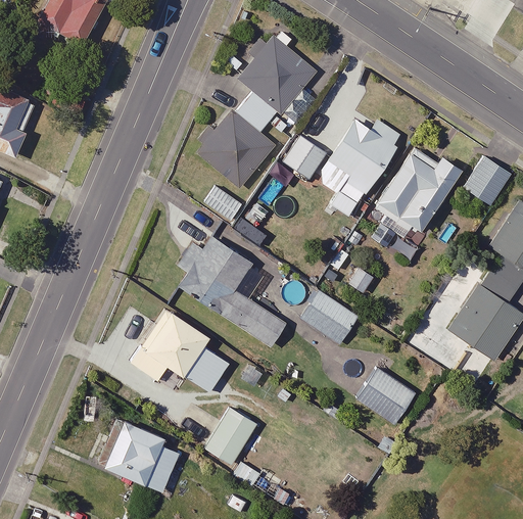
[(50,0),(34,33),(45,39),(50,29),(82,46),(105,0),(50,0)]
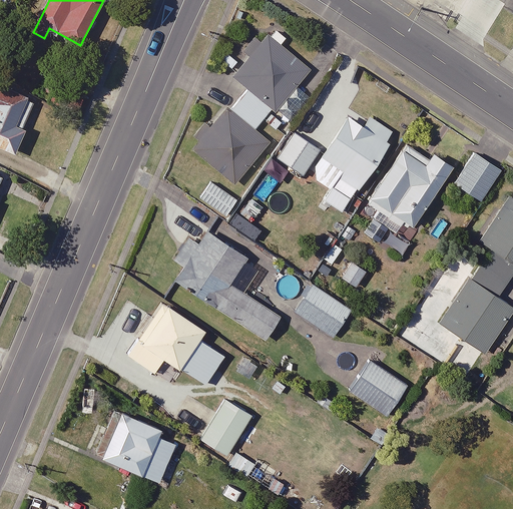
[(309,73),(268,38),(233,78),(248,90),(230,111),(228,109),(193,150),(234,185),(269,145),(253,132),(273,110),(276,112),(309,73)]
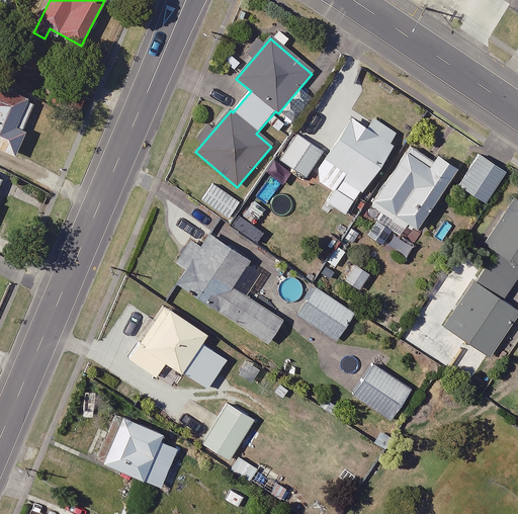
[(0,147),(11,153),(34,105),(0,88),(0,147)]
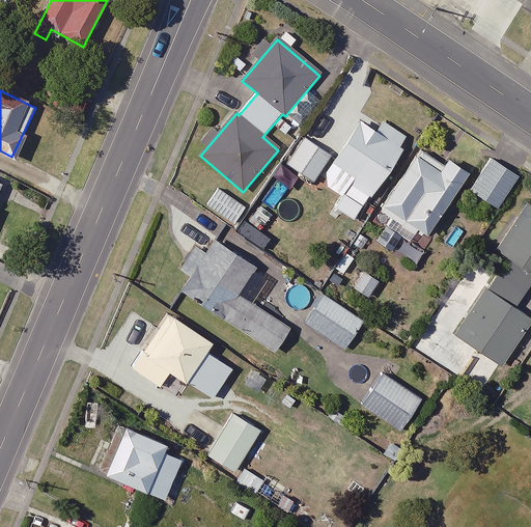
[(378,128),(363,117),(336,155),(309,136),(288,165),(314,183),(330,159),(356,176),(334,207),(353,221),(409,141),(382,121),(378,128)]
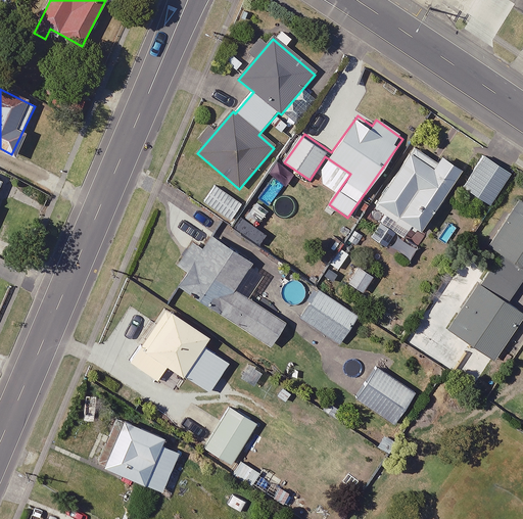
[(435,163),(413,148),(374,207),(386,216),(381,224),(403,238),(410,228),(419,234),(461,169),(440,155),(435,163)]
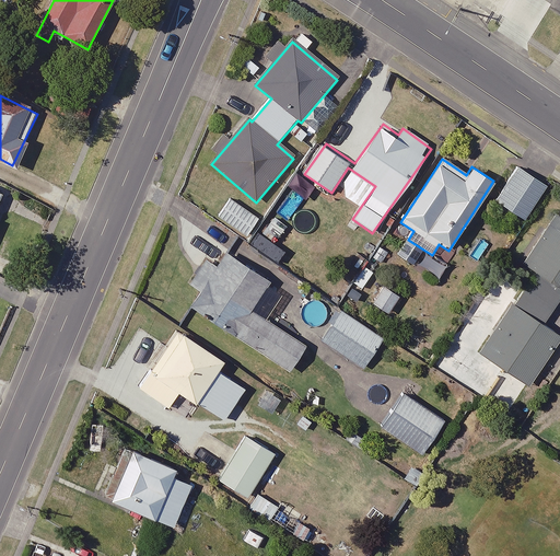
[(546,186),(520,168),(497,200),(524,219),(546,186)]
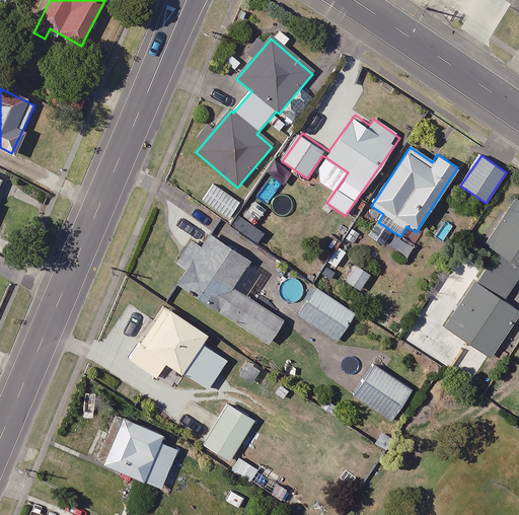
[(241,201),(214,184),(202,201),(229,219),(241,201)]
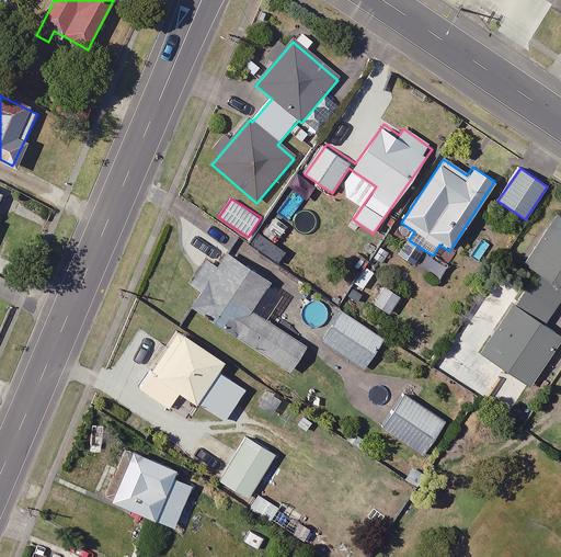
[(560,217),(558,216),(525,265),(535,272),(482,354),(531,387),(560,341),(560,337),(545,327),(560,300),(560,217)]
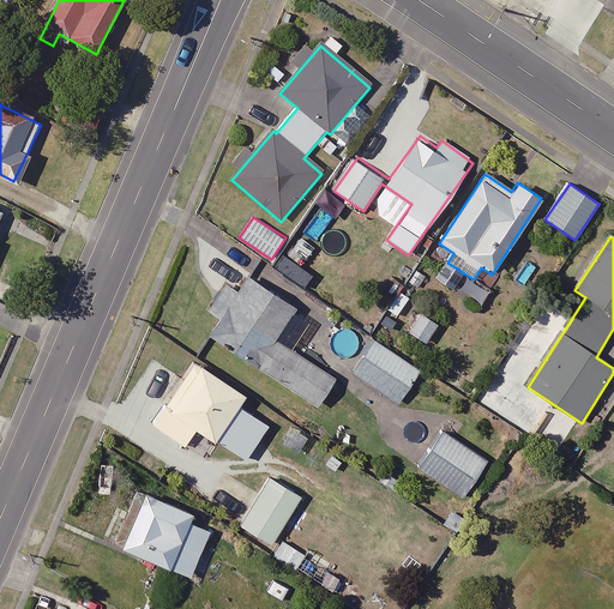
[(296,308),(251,277),(239,294),(229,288),(211,313),(222,319),(211,335),(317,406),(335,381),(275,339),(296,308)]
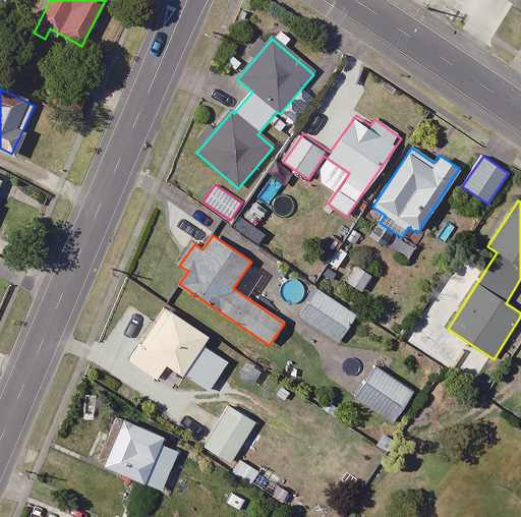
[(371,276),(358,268),(348,283),(361,291),(371,276)]
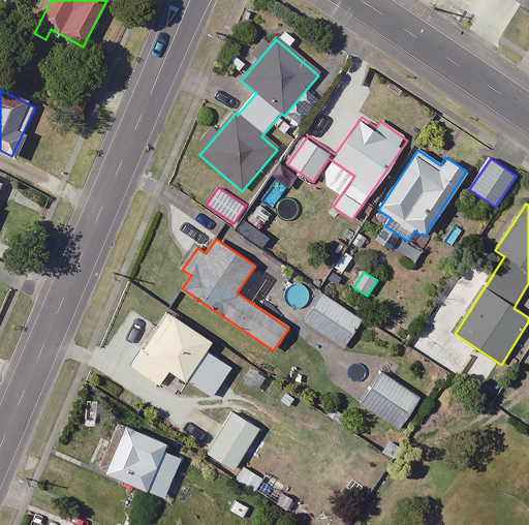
[(362,321),(322,296),(305,323),(344,348),(362,321)]
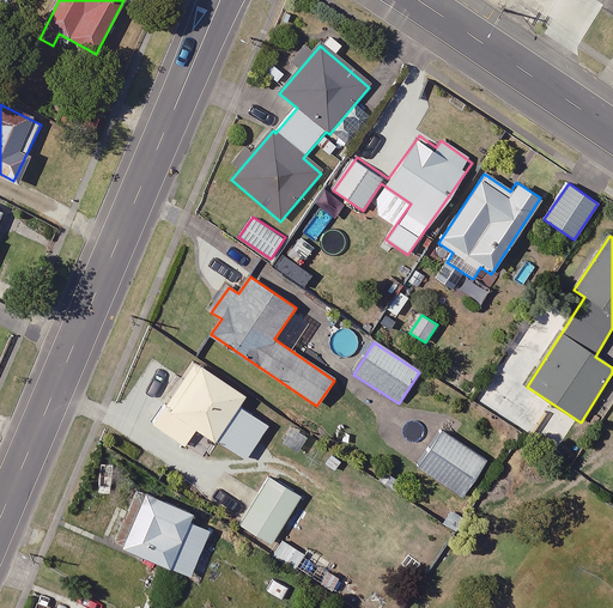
[(246,394),(196,362),(153,425),(184,447),(198,427),(246,460),(268,426),(237,405),(246,394)]
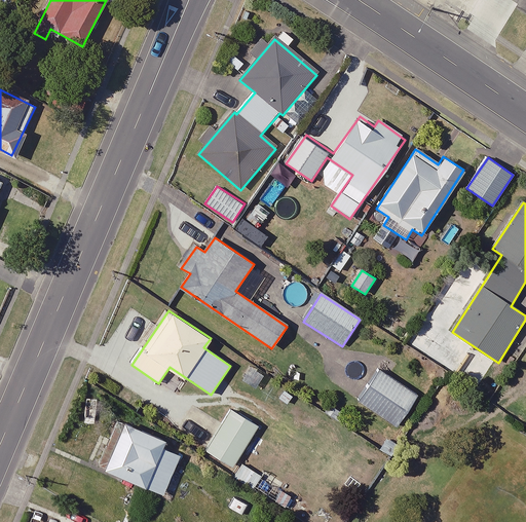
[(408,390),(378,371),(359,401),(388,420),(408,390)]
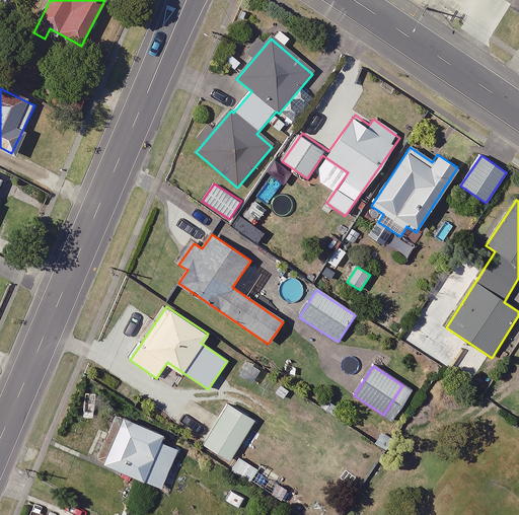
[(254,420),(229,405),(204,445),(229,461),(254,420)]
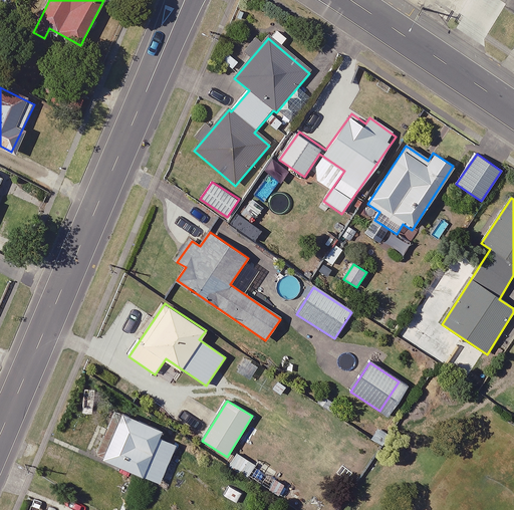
[(180,438),(117,410),(97,454),(160,482),(180,438)]
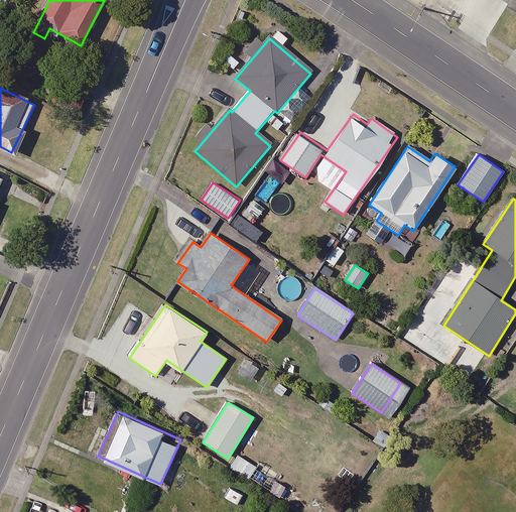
[(263,474),(240,459),(232,470),(255,485),(263,474)]
